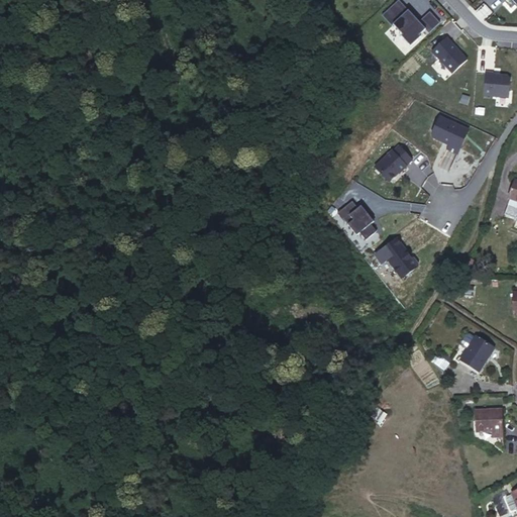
[(398,0),(382,15),(392,26),(393,24),(402,34),(401,36),(410,46),(420,36),(419,35),(425,29),(428,33),(440,22),(429,11),(419,21),(398,0)]
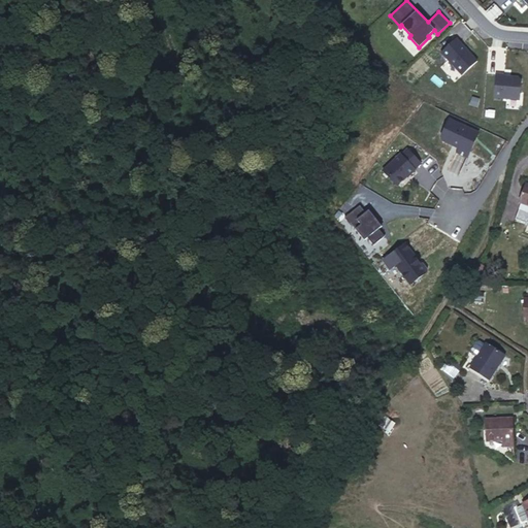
[(467,51),(456,38),(440,53),(462,75),(477,61),(470,55),(466,52),(467,51)]
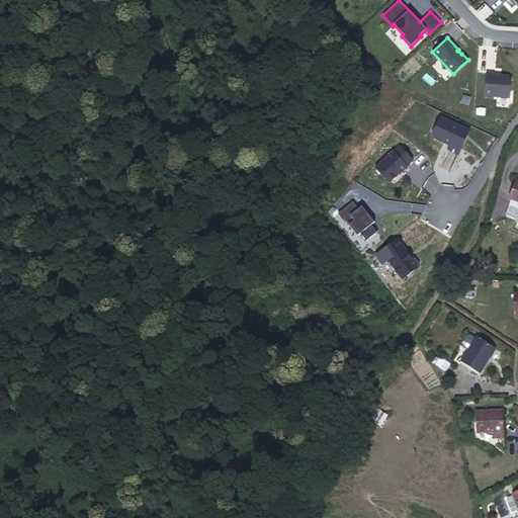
[(486,73),(484,95),(510,98),(511,79),(509,76),(494,75),(495,73),(486,73)]
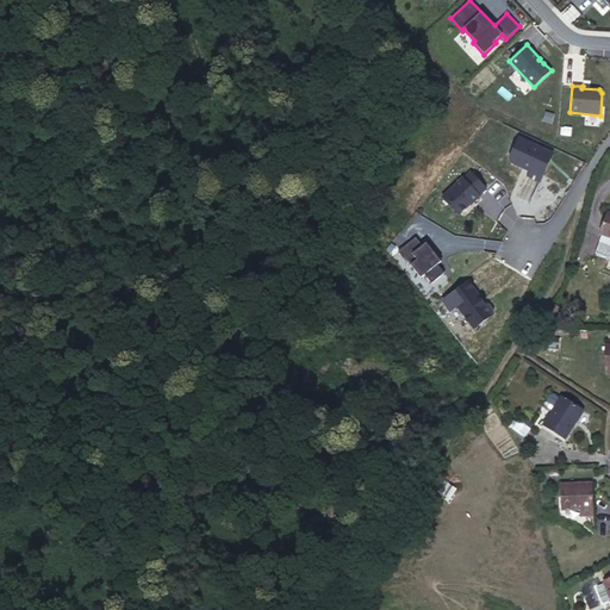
[(553,154),(520,138),(510,159),(511,162),(530,172),(528,176),(540,181),(553,154)]
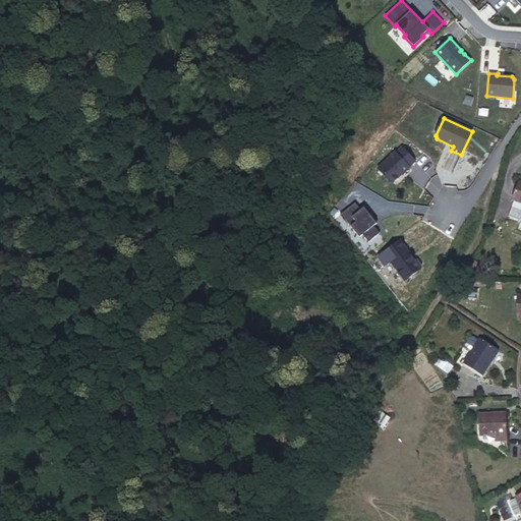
[(395,152),(378,168),(394,183),(403,174),(404,174),(411,167),(410,167),(416,161),(402,147),(396,152),(395,152)]
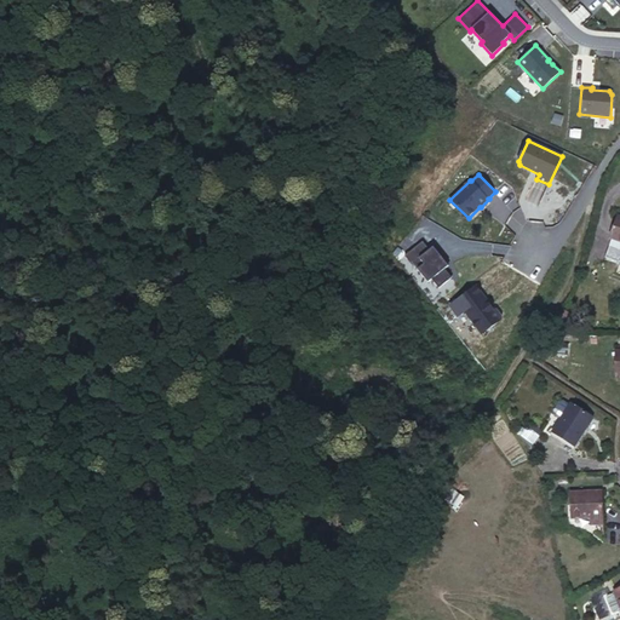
[(619,263),(619,262),(619,240),(612,237),(604,257),(619,263)]
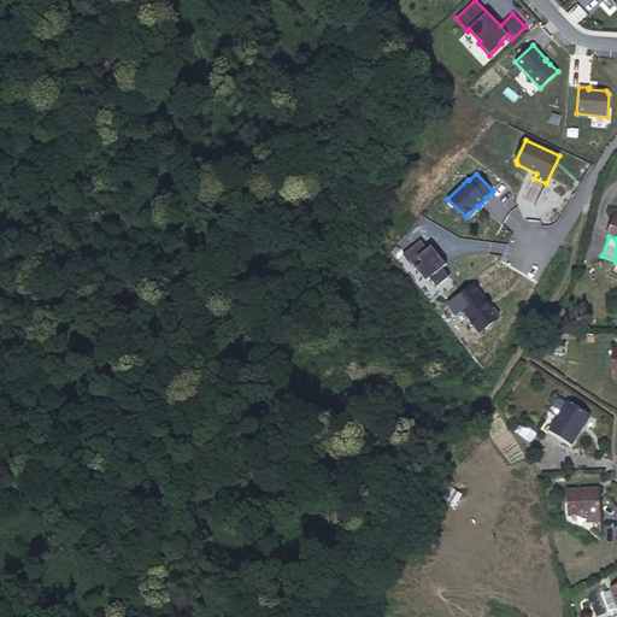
[(421,240),(403,256),(411,264),(411,263),(427,281),(430,278),(438,287),(450,276),(444,268),(447,265),(432,246),(428,248),(421,240)]
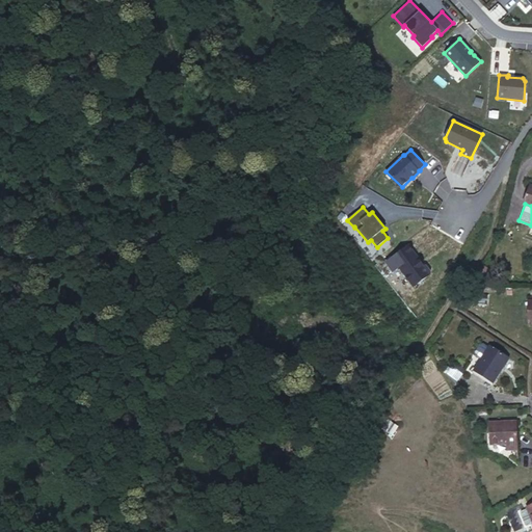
[(408,245),(387,262),(394,272),(400,267),(415,287),(430,274),(430,272),(426,265),(423,265),(408,245)]
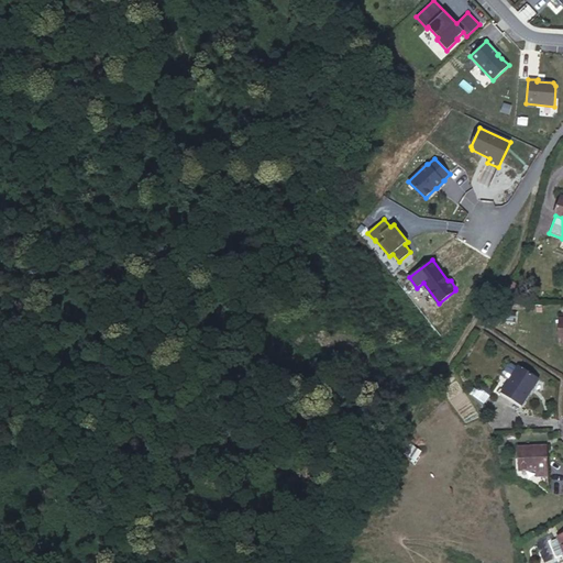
[(510,299),(519,286),(511,282),(504,296),(510,299)]
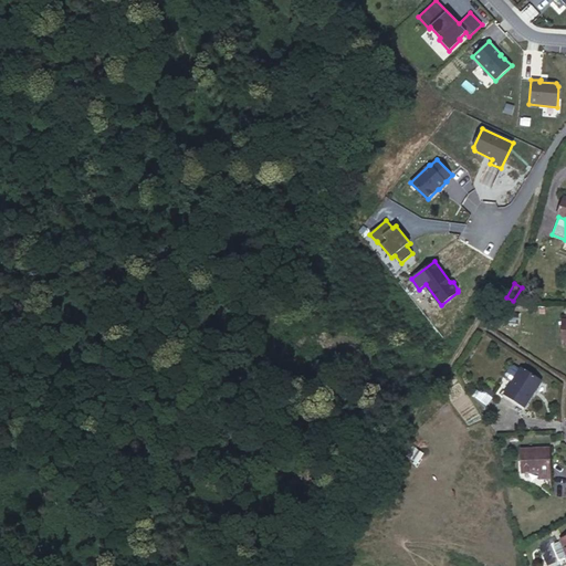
[(505,378),(512,380),(517,368),(511,365),(505,378)]
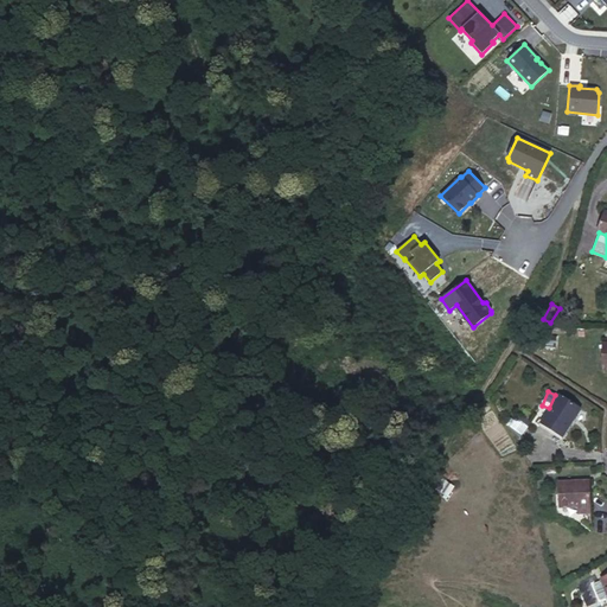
[(562,436),(580,408),(558,395),(541,423),(562,436)]
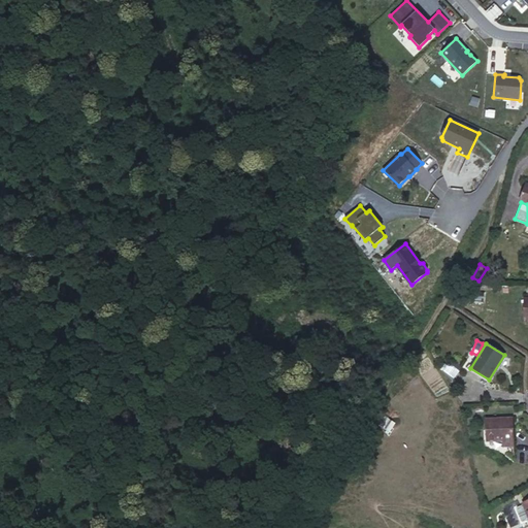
[(513,447),(512,421),(494,422),(493,419),(485,419),(486,440),(501,440),(502,447),(513,447)]
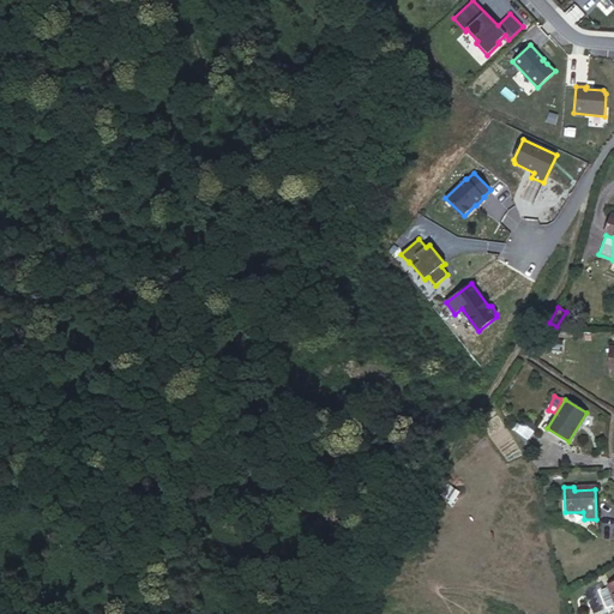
All buildings are outlined.
